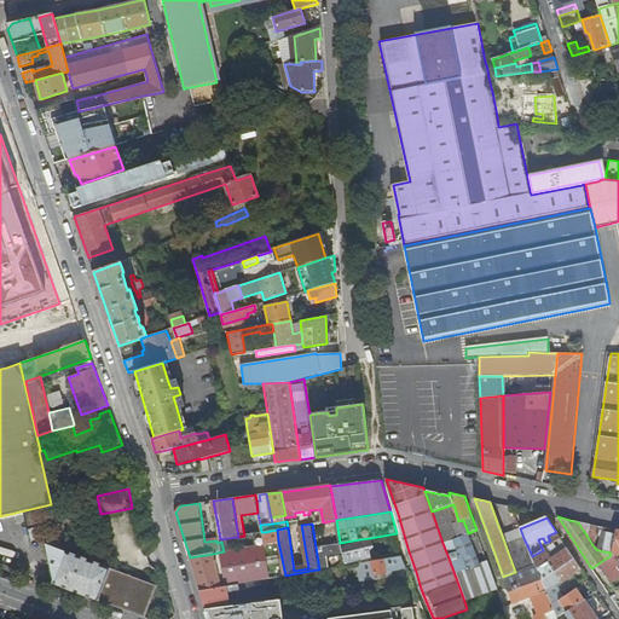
[(290,527),(288,527),(294,571),(308,568),(301,525),(299,526),(305,566),(296,567),(290,527)]
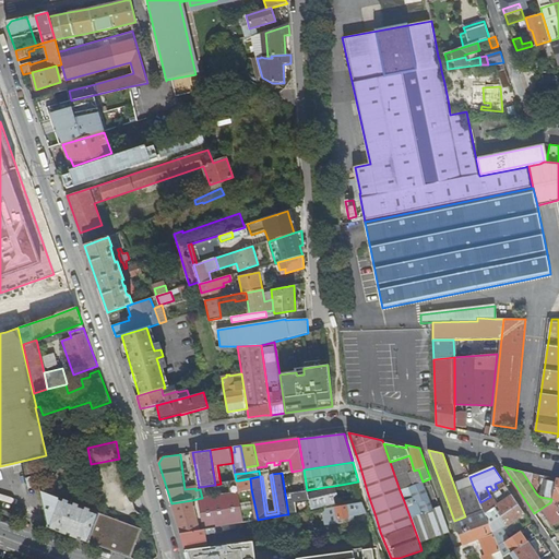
[(536,494),(539,475),(533,474),(531,485),(536,494)]
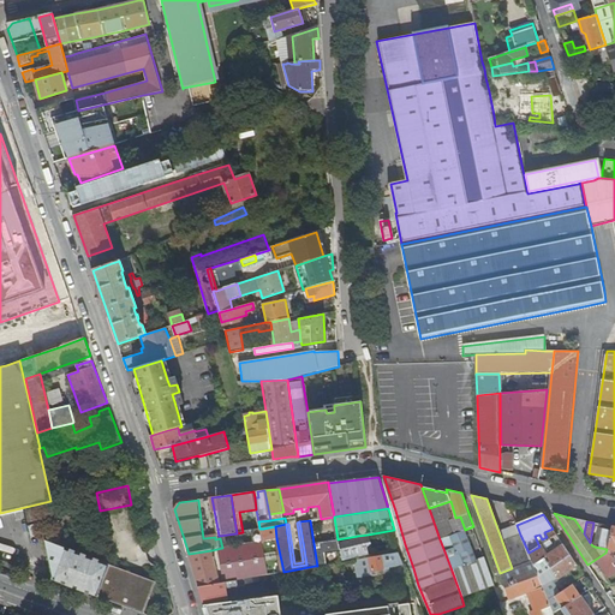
[(607,549),(611,527),(598,524),(595,547),(607,549)]
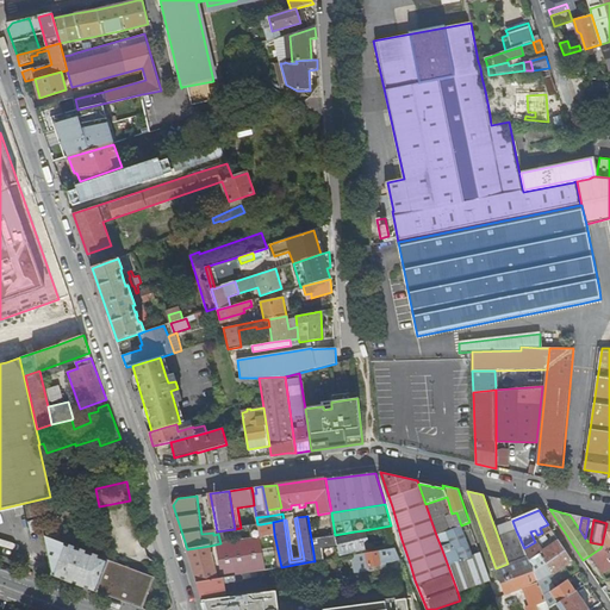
[(261,524),(262,536),(274,534),(273,522),(261,524)]
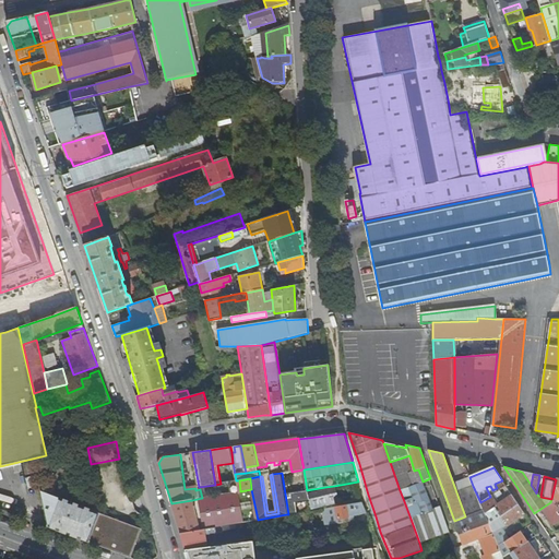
[(429,498),(423,482),(409,487),(414,497),(416,502),(418,501),(429,498)]
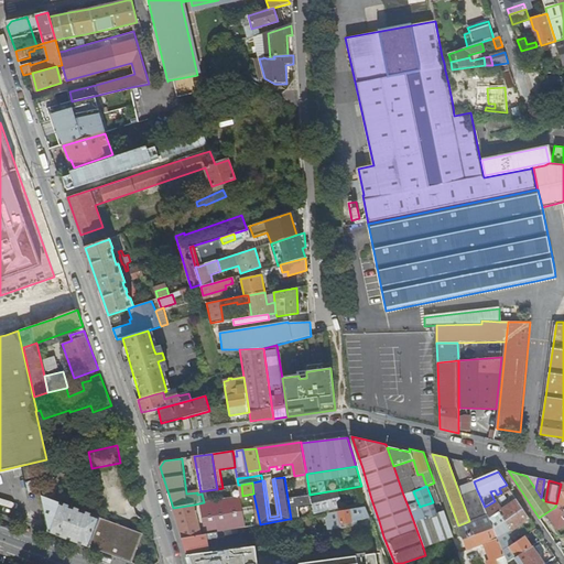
[(338,494),(337,490),(328,491),(329,494),(313,498),(316,512),(334,509),(333,505),(338,502),(336,495),(338,494)]
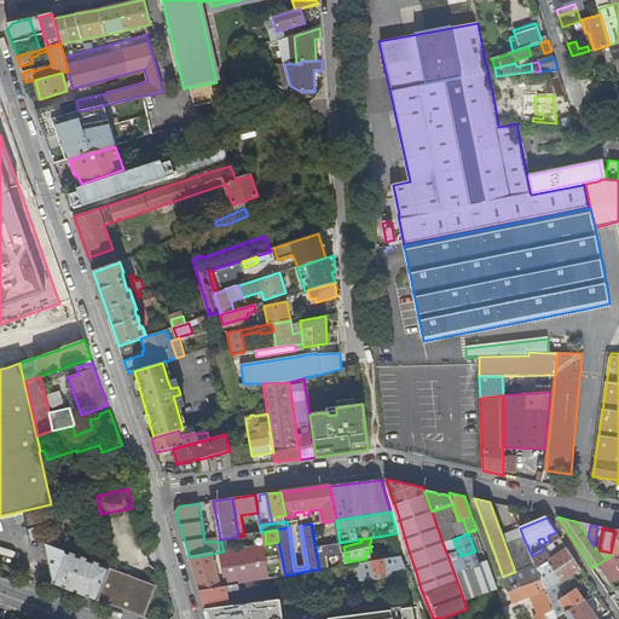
[(515,572),(536,565),(532,556),(524,538),(505,545),(515,572)]
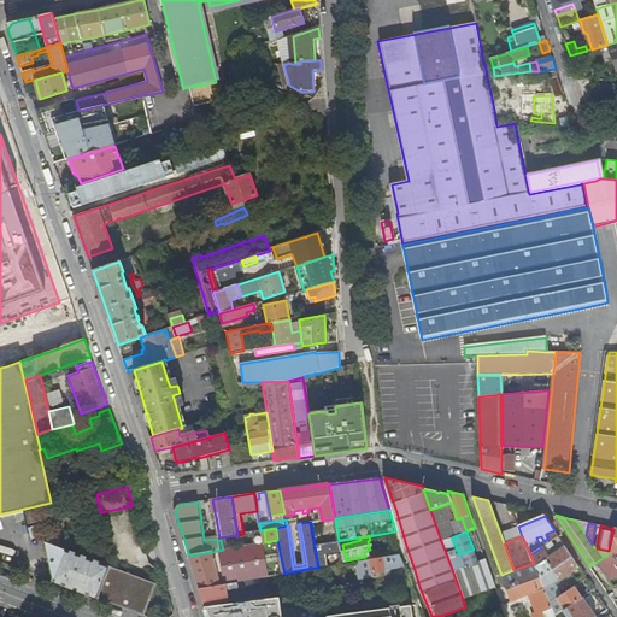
[(541,548),(545,546),(550,542),(548,539),(544,541),(541,536),(536,538),(541,548)]
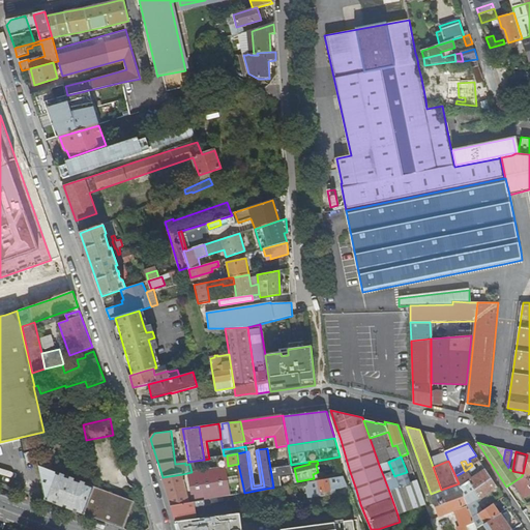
[(388,462),(379,465),(383,475),(392,471),(388,462)]
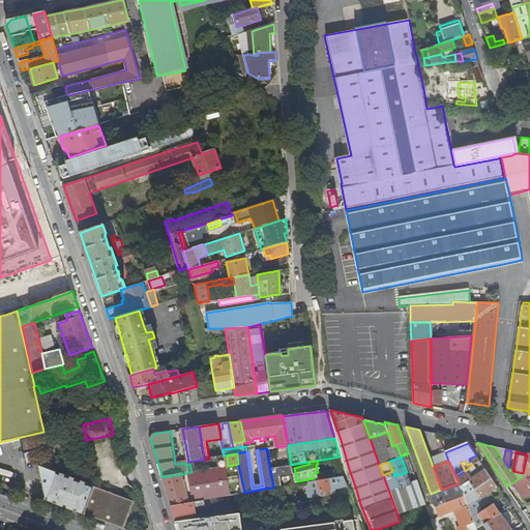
[(192,472),(182,474),(189,501),(211,499),(244,493),(238,464),(228,466),(192,472)]
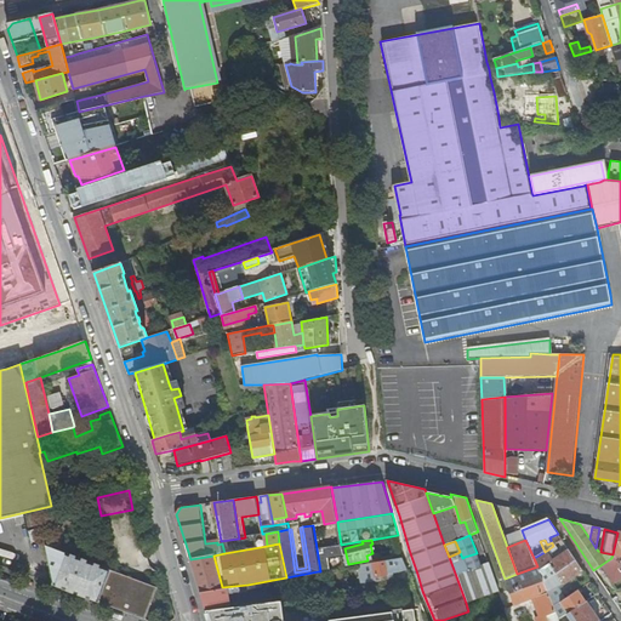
[(55,586),(148,620),(151,620),(163,591),(46,545),(55,586)]
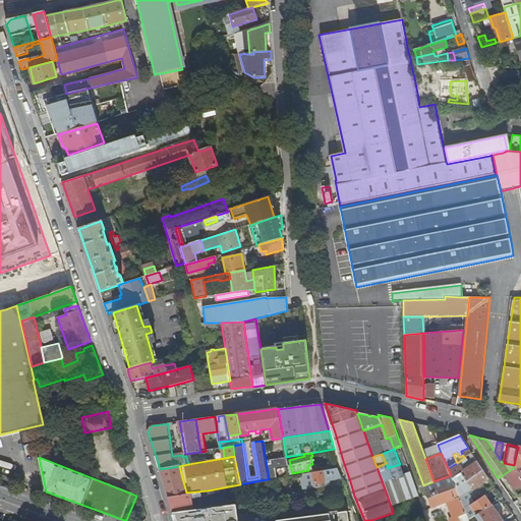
[(266,460),(269,479),(278,478),(276,459),(266,460)]
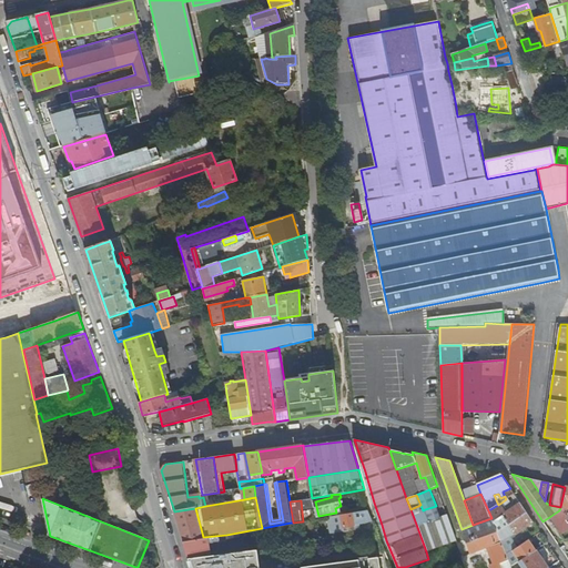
[(494,523),(503,516),(508,511),(501,503),(498,505),(488,510),(492,518),(494,523)]
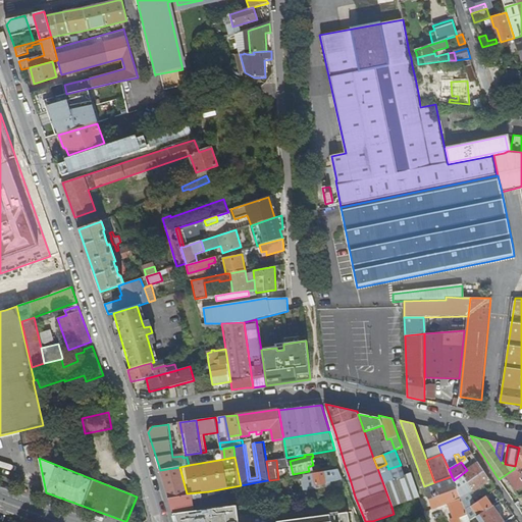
[(468,482),(484,471),(478,462),(467,470),(462,474),(468,482)]
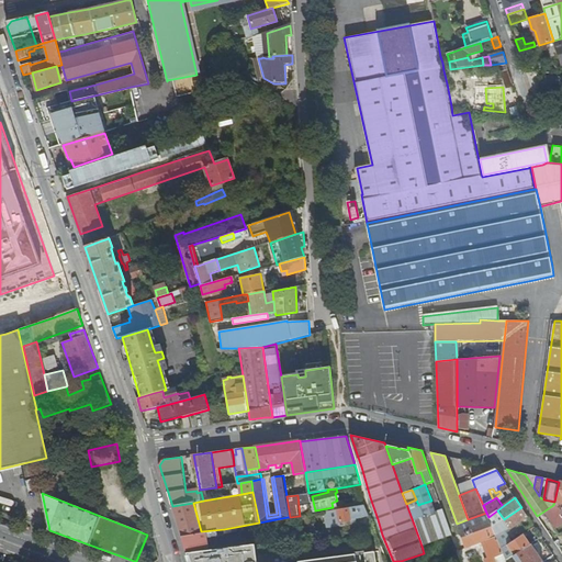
[(409,513),(413,521),(436,513),(431,501),(420,504),(422,507),(409,513)]
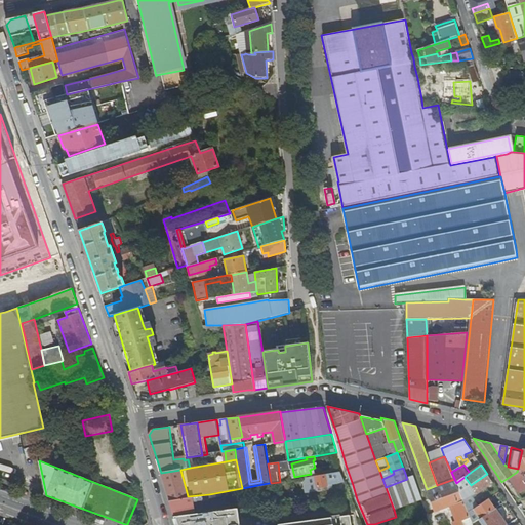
[(180,470),(161,473),(168,499),(188,496),(180,470)]
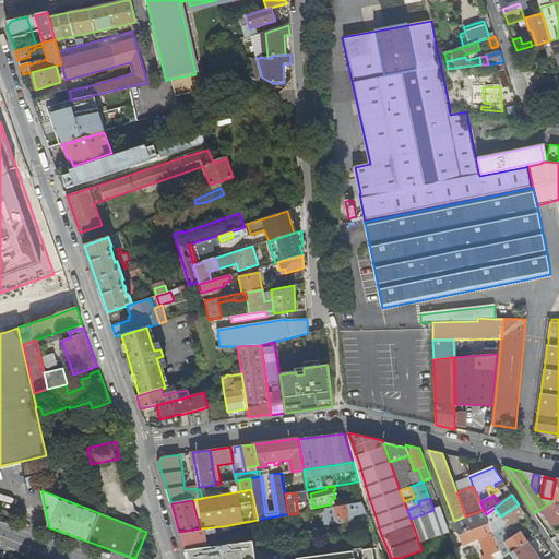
[(558,508),(558,507),(550,502),(540,509),(552,526),(558,521),(558,508)]
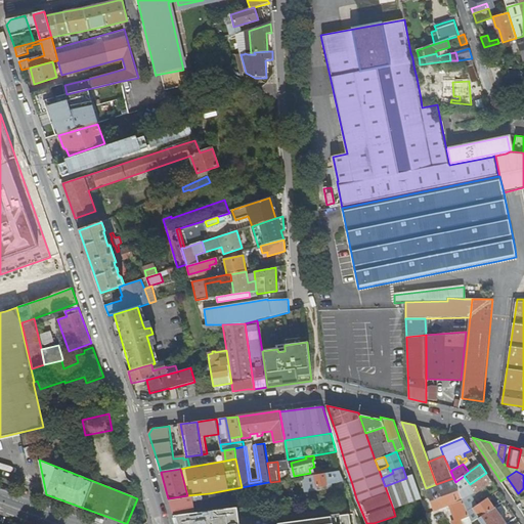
[(332,472),(303,477),(306,492),(318,490),(317,486),(326,485),(334,484),(332,472)]
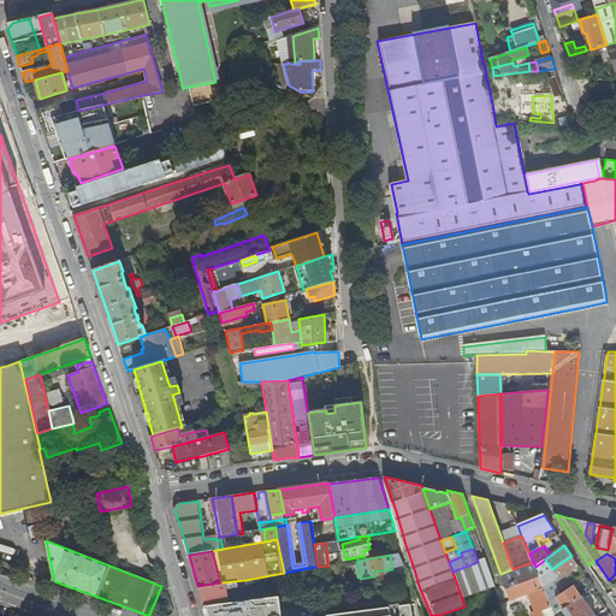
[(560,579),(578,566),(575,561),(572,556),(552,569),(545,560),(535,567),(539,576),(544,587),(554,582),(560,579)]
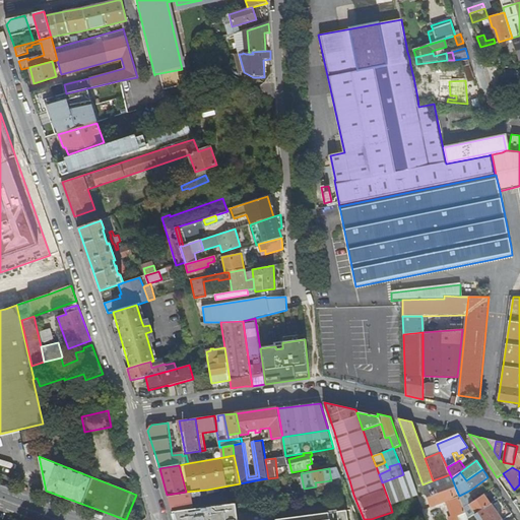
[(390,505),(418,495),(410,472),(403,474),(382,482),(390,505)]
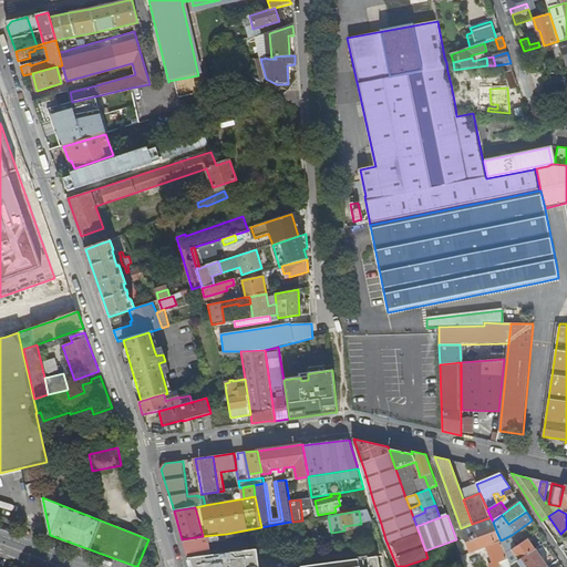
[(496,531),(493,522),(491,517),(472,524),(461,528),(466,543),(496,531)]
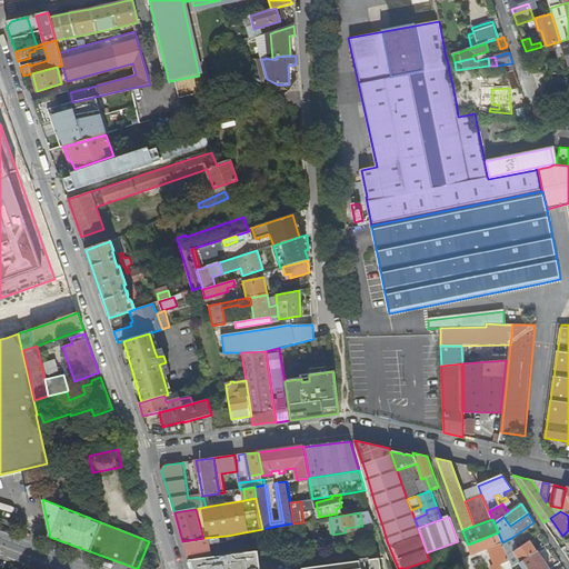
[(502,542),(498,532),(468,545),(471,553),(490,547),(498,568),(512,568),(506,550),(502,542)]
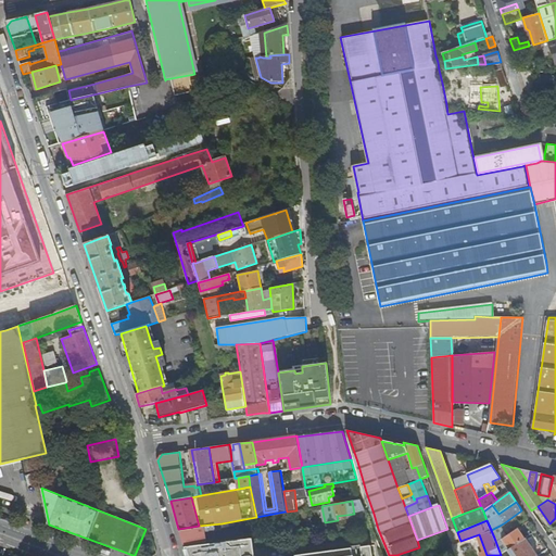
[(199,526),(178,529),(182,545),(187,545),(206,542),(205,531),(223,529),(222,523),(199,526)]
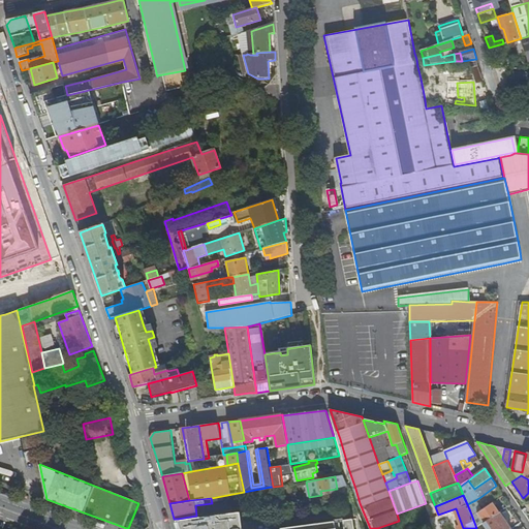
[(470,511),(478,505),(475,500),(467,504),(470,511)]
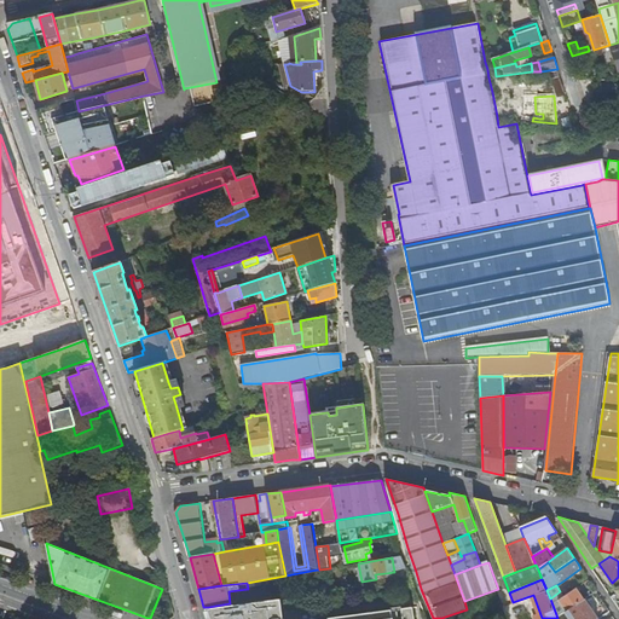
[(559,601),(566,612),(584,600),(577,589),(559,601)]
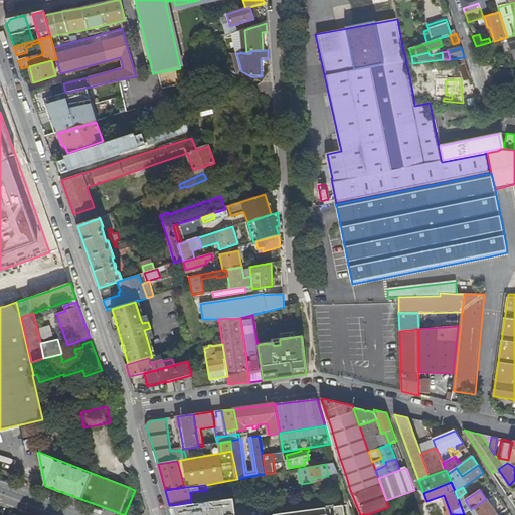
[(475,514),(496,514),(488,501),(492,498),(493,498),(495,496),(493,494),(486,499),(471,509),(475,514)]
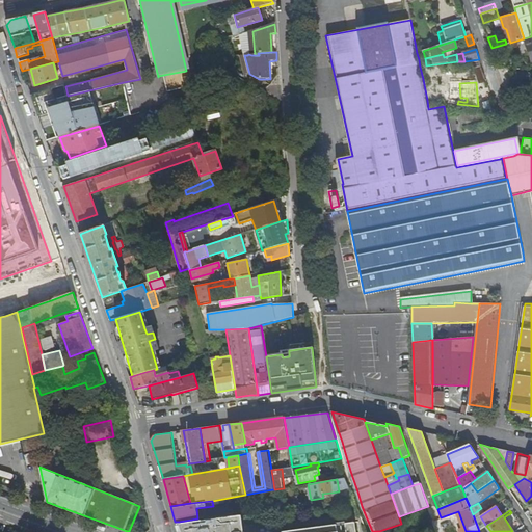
[(242,531),(240,513),(197,519),(179,522),(181,531),(356,531),(355,521),(282,530),(282,531),(242,531)]
